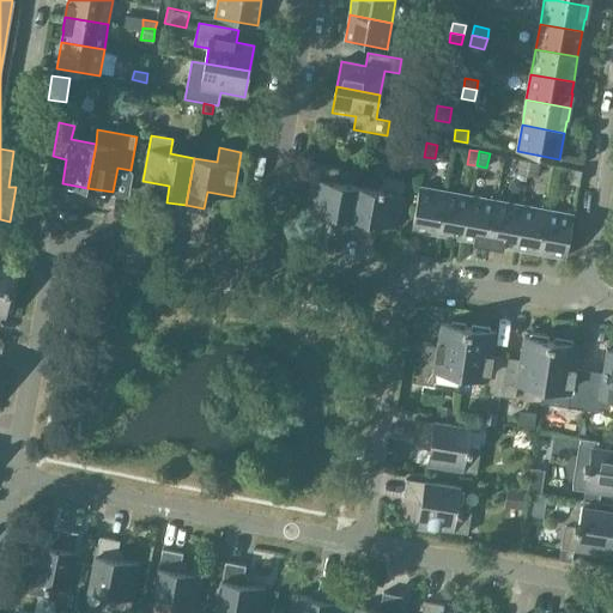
[(517,174),(527,175),(529,161),(521,158),(517,174)]
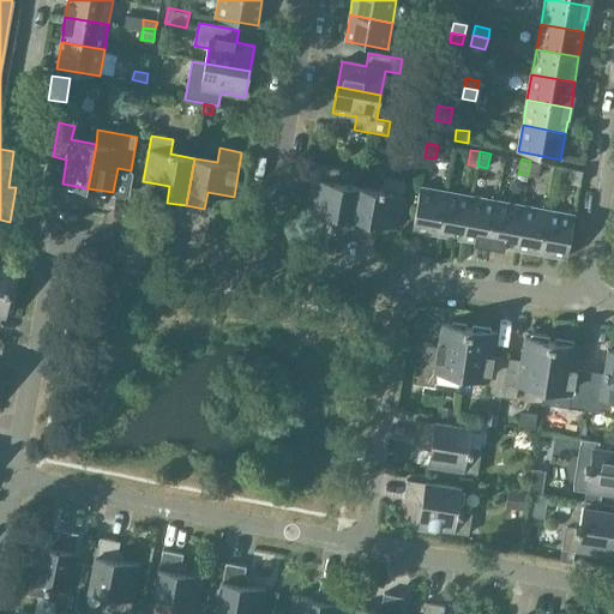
[(530,161),(528,175),(537,178),(541,163),(530,161)]
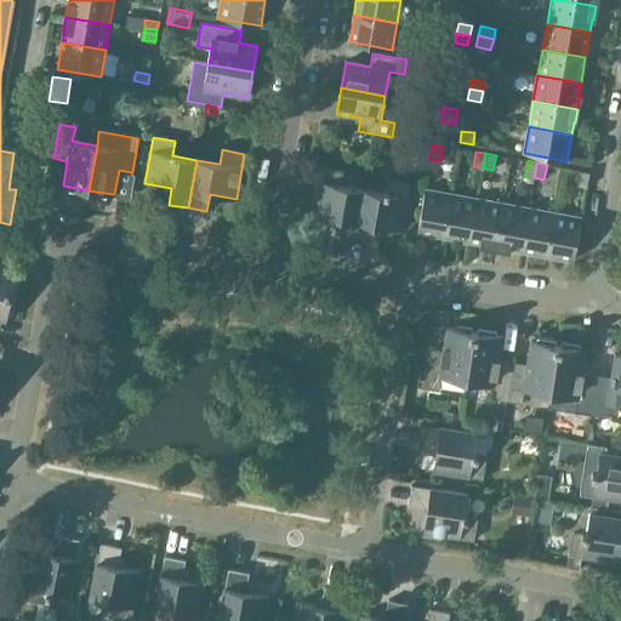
[(335,234),(354,238),(363,191),(340,186),(342,171),(320,167),(312,214),(339,218),(335,234)]
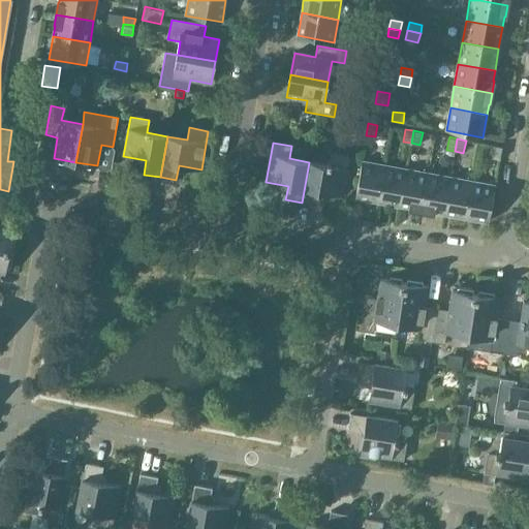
[(491,157),(500,158),(502,147),(493,145),(491,157)]
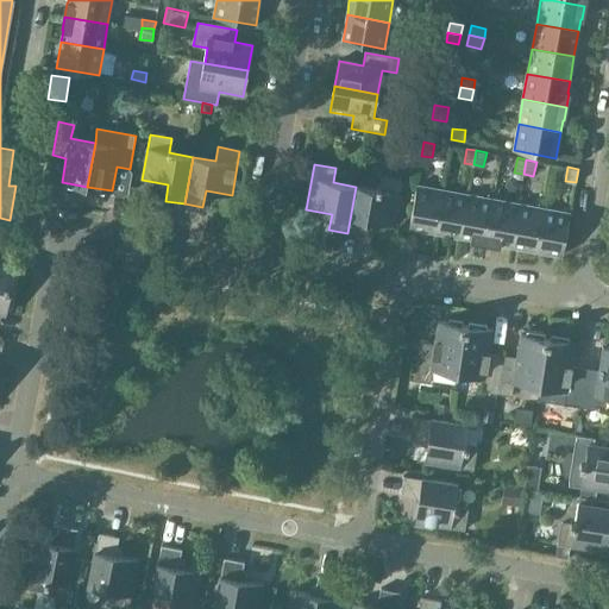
[(356,187),(347,233),(366,237),(369,220),(395,225),(403,181),(382,176),(380,190),(356,187)]
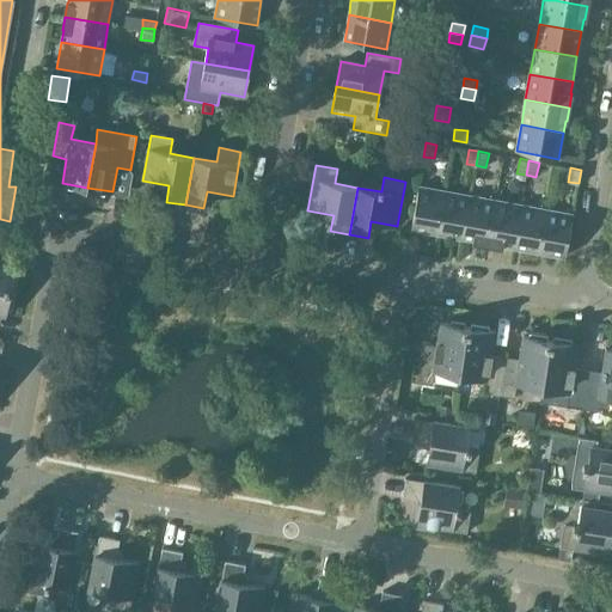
[(411,228),(438,233),(445,191),(418,187),(411,228)]
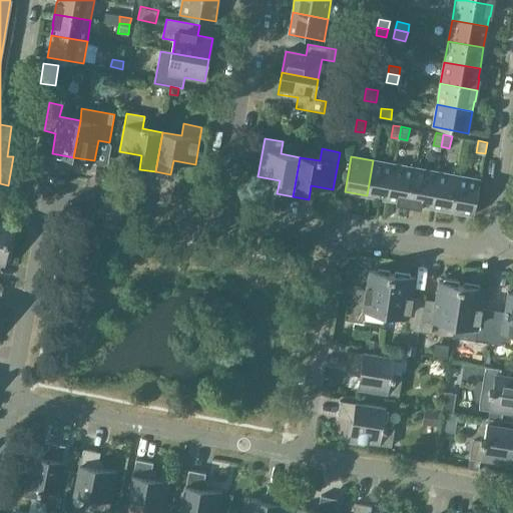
[(367,195),(388,199),(395,164),(373,160),(367,195)]
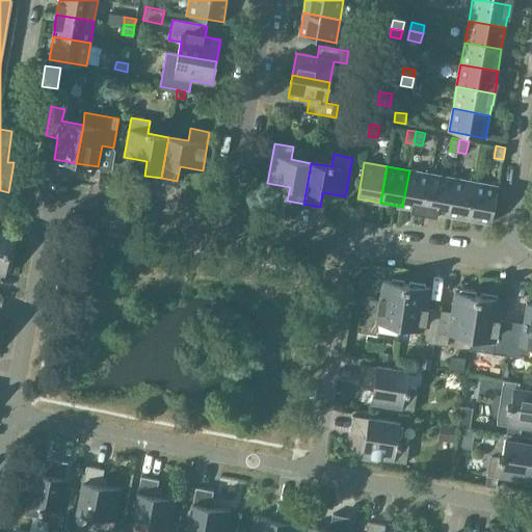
[(411,210),(424,212),(431,175),(409,170),(402,207),(413,209),(411,210)]
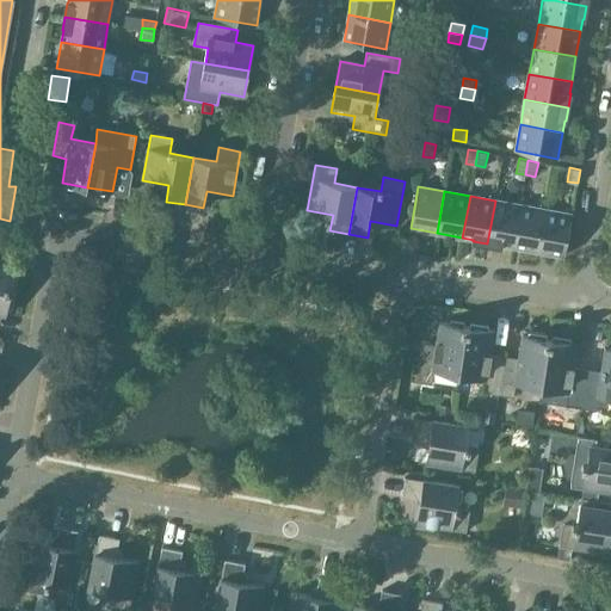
[(501,245),(513,247),(520,205),(495,201),(487,244),(501,247),(501,245)]
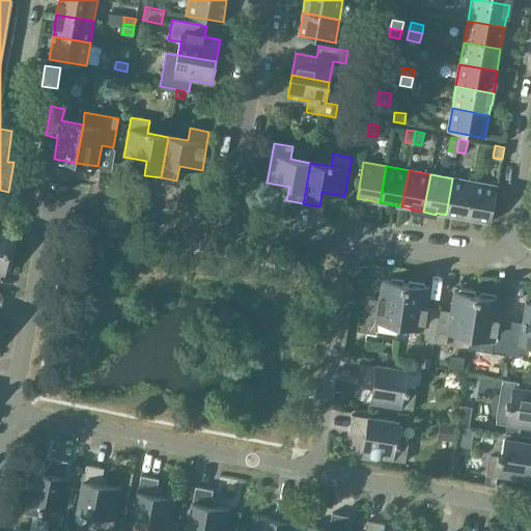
[(446,215),(468,219),(474,182),(452,178),(446,215)]
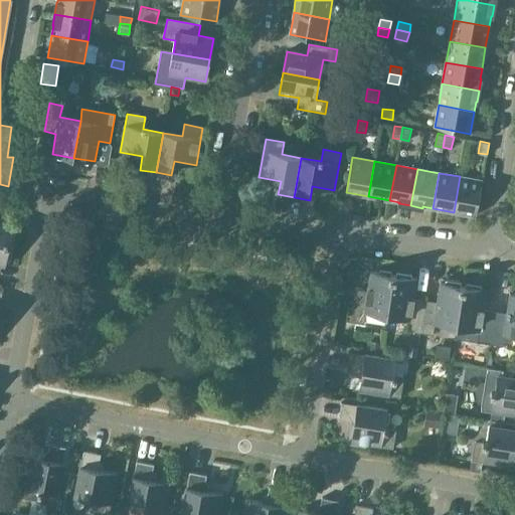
[(460,176),(454,212),(476,216),(482,180),(460,176)]
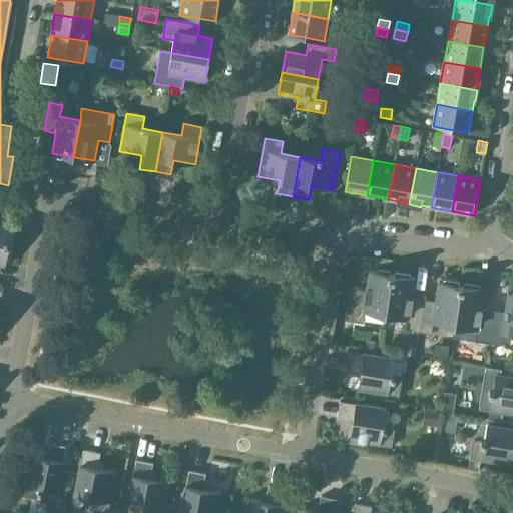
[(0,240),(9,242),(14,220),(0,217),(0,240)]
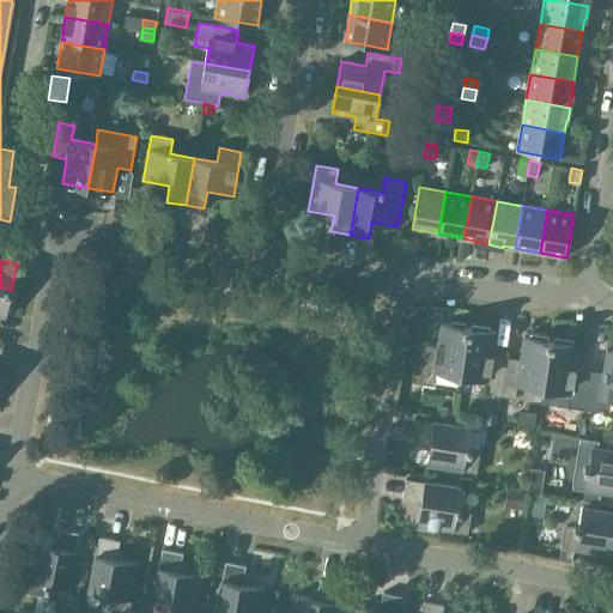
[(11,290),(0,287),(0,315),(6,316),(11,290)]
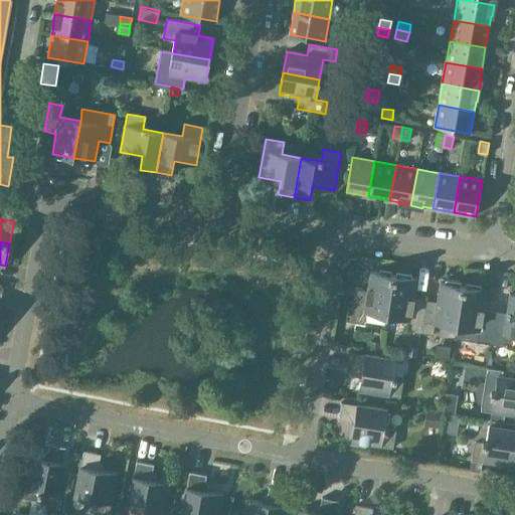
[(365,313),(387,316),(393,276),(371,272),(367,296),(354,294),(350,322),(364,324),(365,313)]
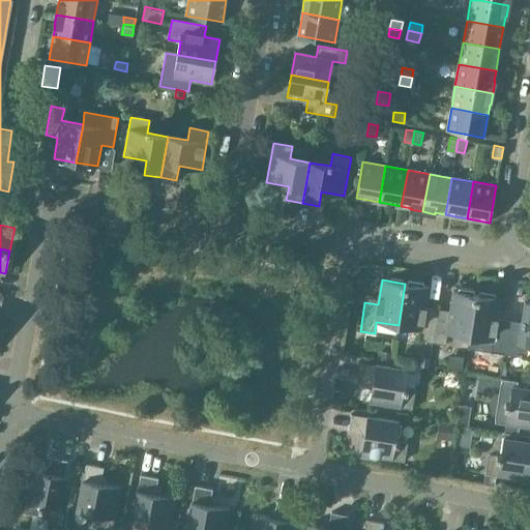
[(418,341),(432,343),(437,314),(424,312),(429,287),(405,284),(399,325),(420,328),(418,341)]
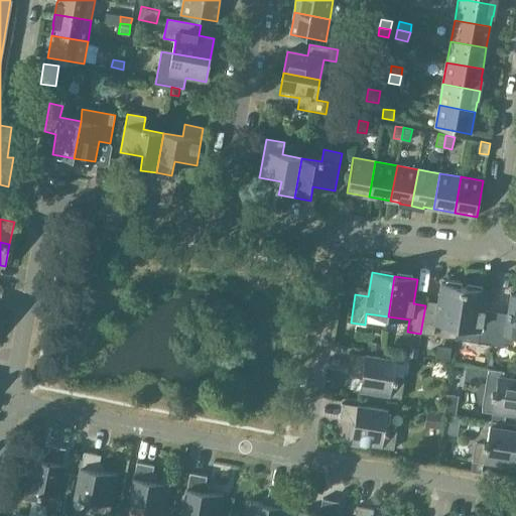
[(435,324),(458,328),(464,287),(441,283),(437,307),(425,305),(420,334),(434,336),(435,324)]
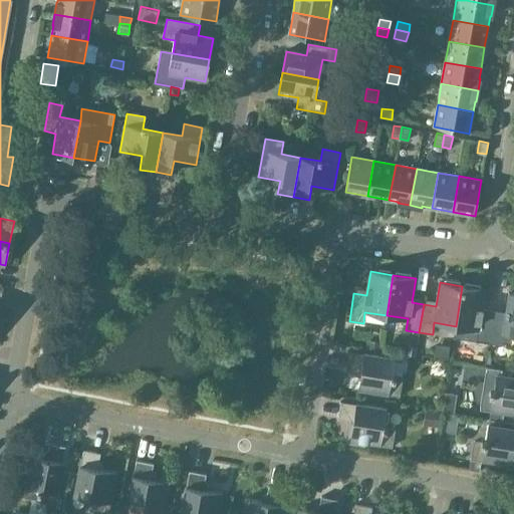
[(475,341),(488,343),(493,315),(481,313),(485,289),(462,286),(456,326),(477,329),(475,341)]
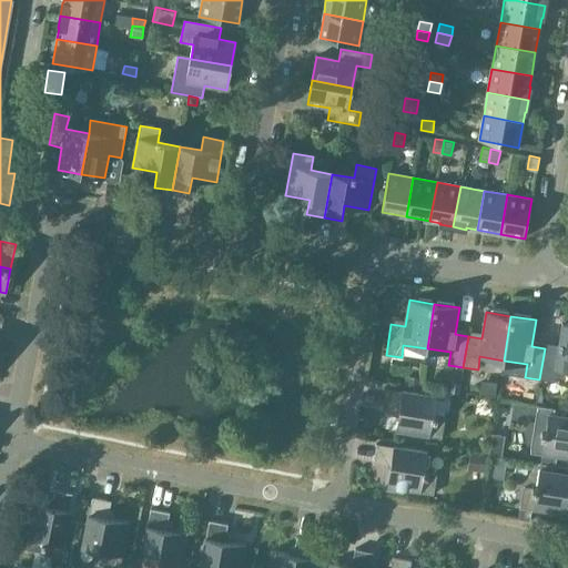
[(566,371),(567,371),(567,324),(563,324),(558,351),(545,348),(539,379),(555,382),(555,377),(564,378),(566,371)]
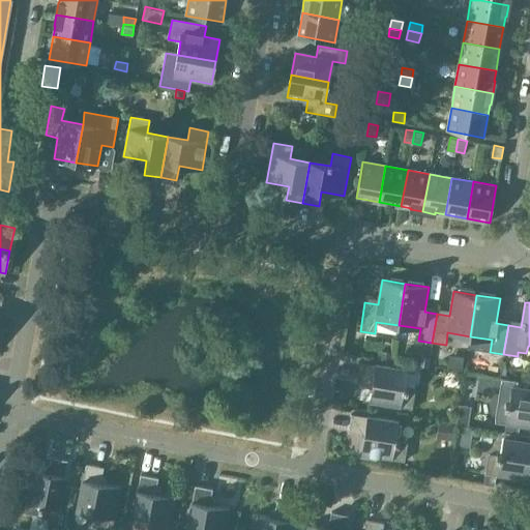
[(378,358),(389,360),(390,353),(379,351),(378,358)]
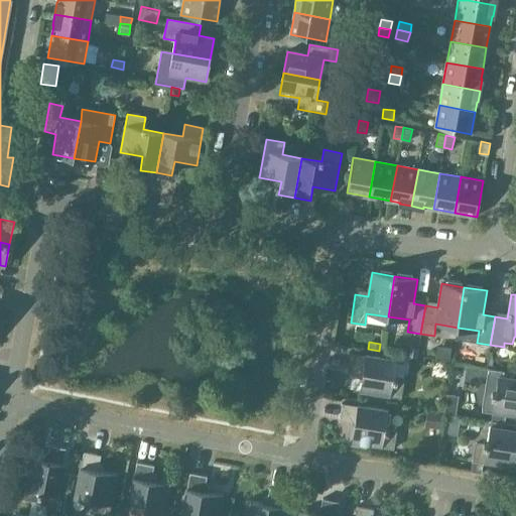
[(408,355),(415,356),(417,348),(409,347),(408,355)]
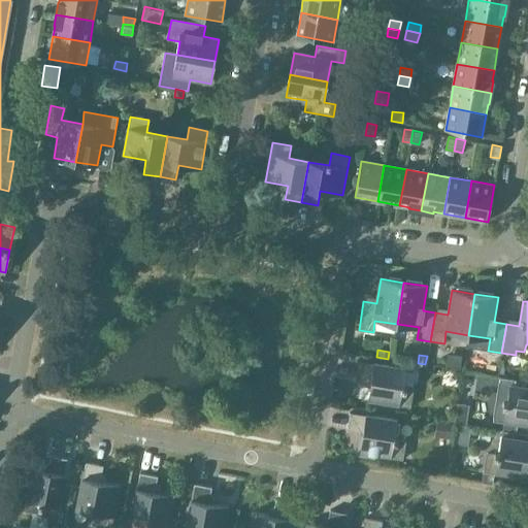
[(446,366),(459,368),(461,357),(448,355),(446,366)]
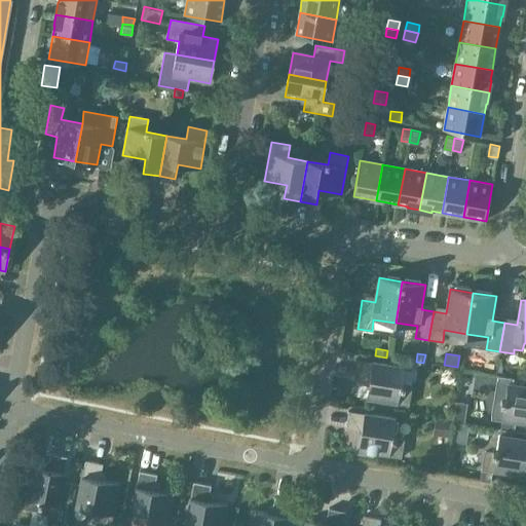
[(367,400),(409,407),(412,388),(404,387),(405,384),(401,384),(403,367),(357,360),(353,377),(370,380),(367,400)]
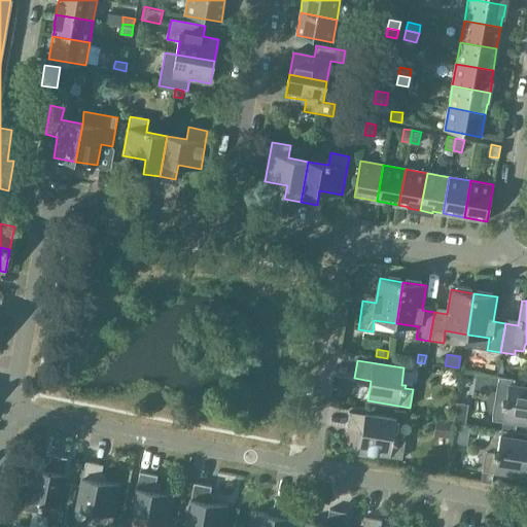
[(526,382),(499,377),(498,381),(497,380),(491,420),(526,425),(526,382)]
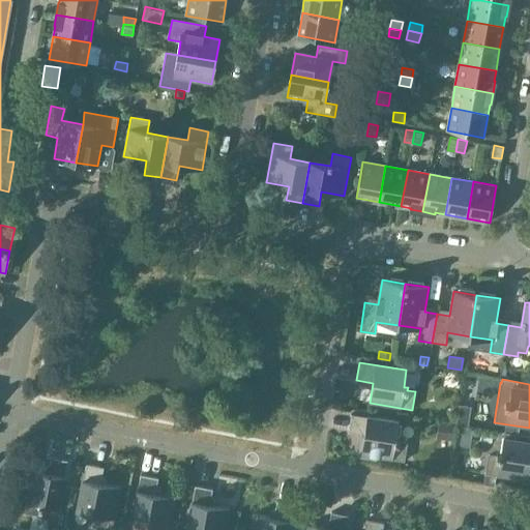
[(467,427),(470,408),(460,406),(457,425),(467,427)]
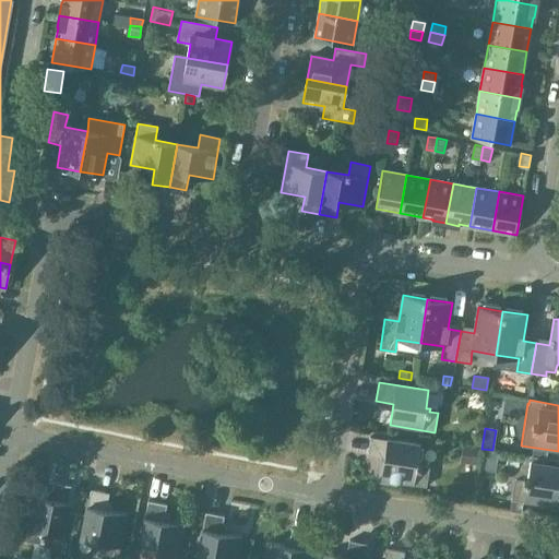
[(381,479),(427,487),(429,467),(421,466),(421,463),(417,463),(420,444),(370,438),(367,455),(384,459),(381,479)]
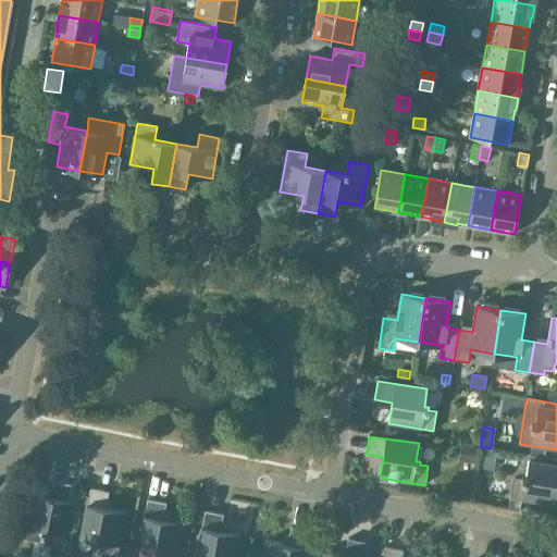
[(478,447),(466,445),(463,459),(475,461),(478,447)]
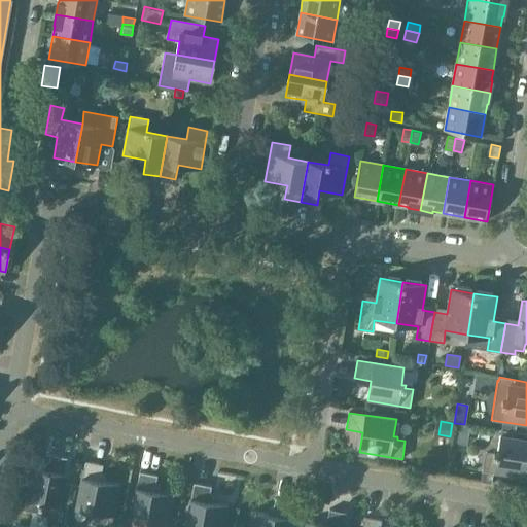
[(526,433),(501,430),(498,453),(494,452),(493,454),(485,453),(483,471),(525,479),(526,465),(526,433)]
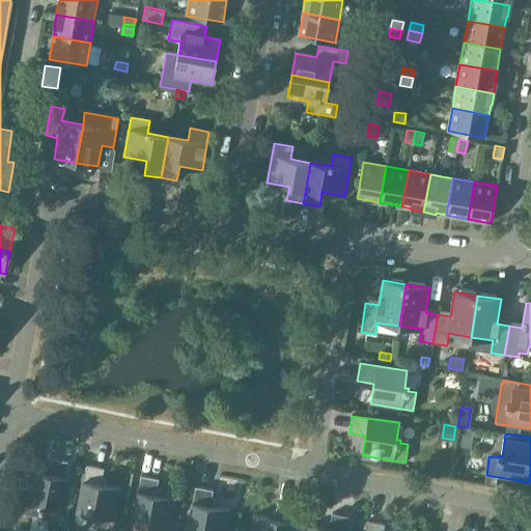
[(28,471),(20,513),(21,513),(21,512),(37,515),(37,516),(47,519),(46,527),(50,528),(51,528),(51,529),(56,530),(56,529),(63,530),(65,523),(73,487),(64,485),(68,462),(51,458),(48,475),(28,471)]
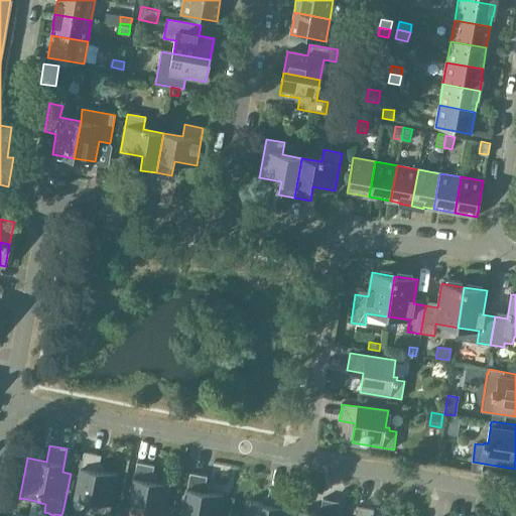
[(91,513),(105,515),(109,515),(117,476),(98,472),(101,456),(84,453),(75,498),(91,501),(90,505),(93,505),(91,513)]
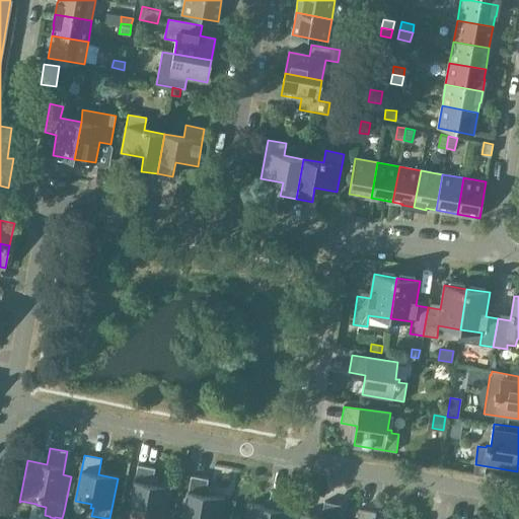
[(146,518),(165,518),(171,489),(152,485),(155,468),(138,465),(128,511),(145,514),(144,518),(147,518),(146,518)]
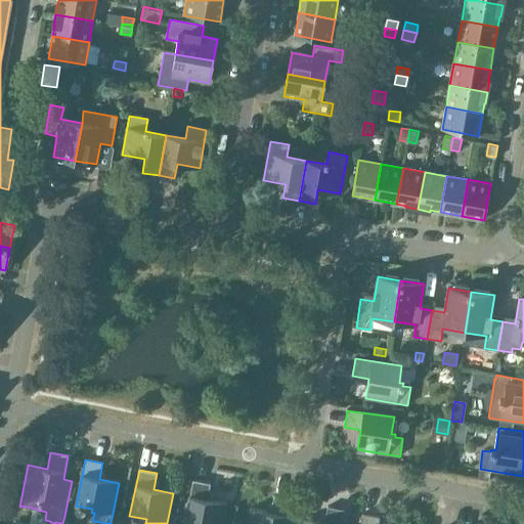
[(222,523),(227,504),(207,499),(210,484),(193,480),(183,523),(222,523)]
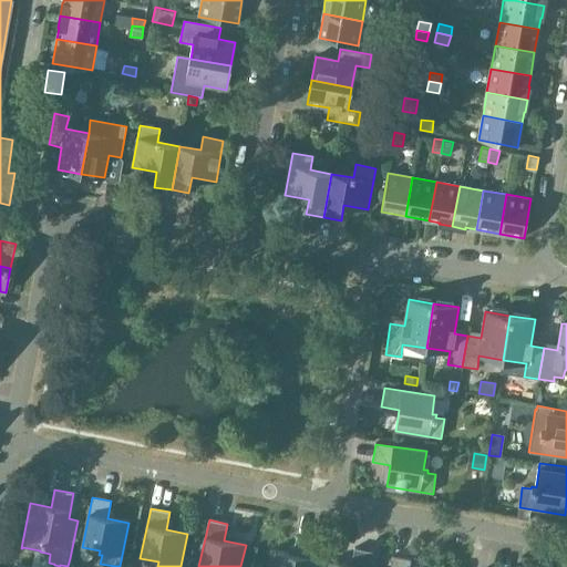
[(310,566),(315,540),(297,537),(292,555),(271,550),(268,566),(310,566)]
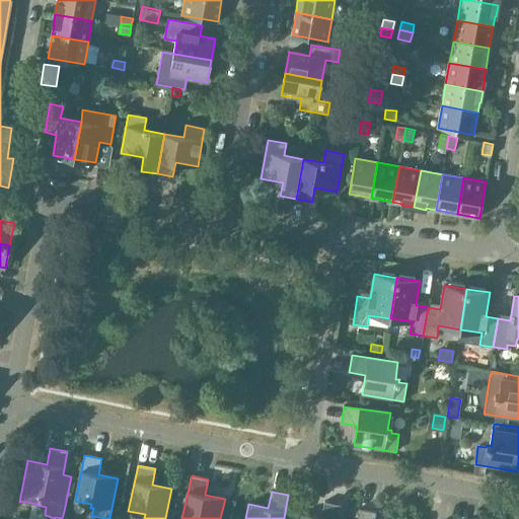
[(339,518),(342,505),(324,502),(321,518),(302,514),(300,518),(339,518)]
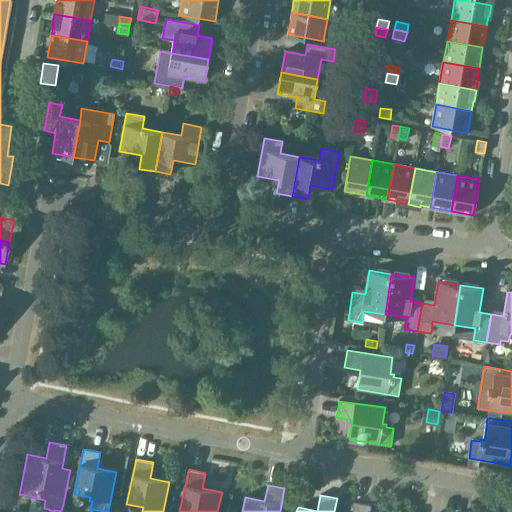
[(369,511),(371,505),(354,502),(352,511),(369,511)]
